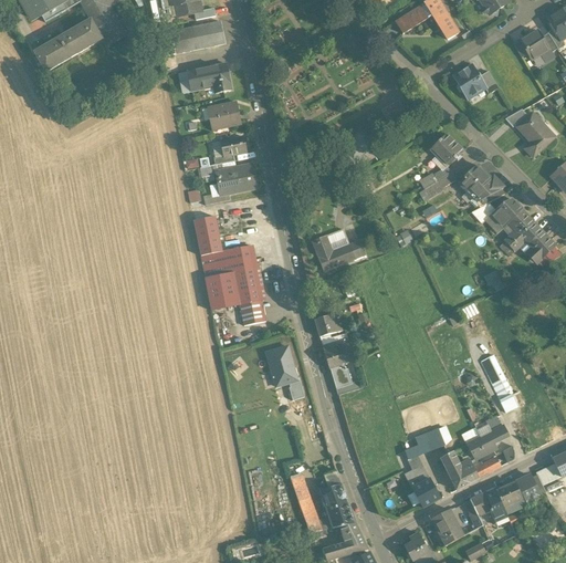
[(81,0),(23,0),(34,18),(41,13),(45,21),(81,0)]
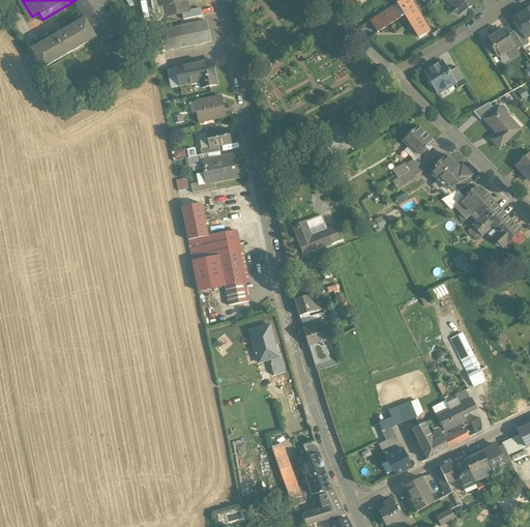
[(76,0),(86,17),(96,35),(99,41),(118,31),(102,4),(110,0),(76,0)]
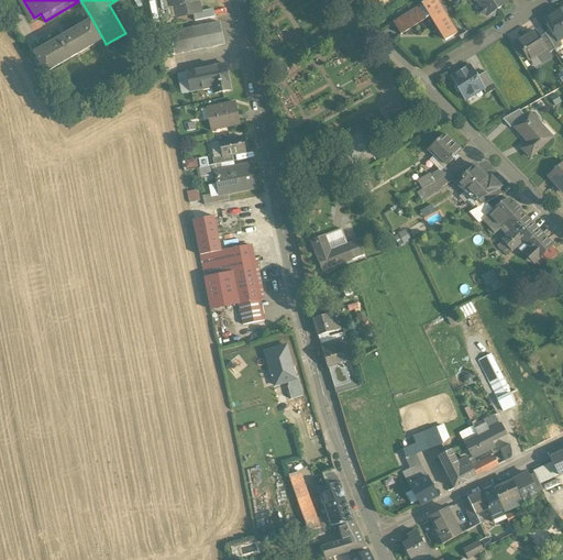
[(170,0),(172,4),(174,15),(201,11),(199,0),(170,0)]
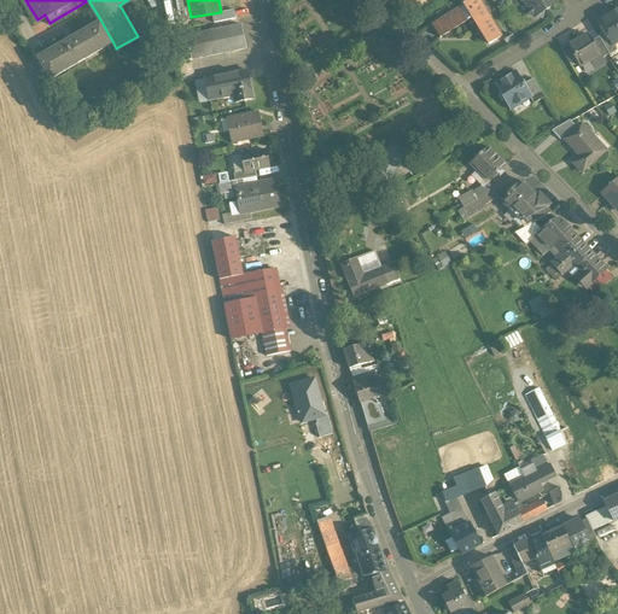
[(500,35),(478,0),(467,0),(464,3),(465,4),(460,7),(459,7),(432,24),(439,35),(466,19),(466,18),(472,16),(489,42),(500,35)]
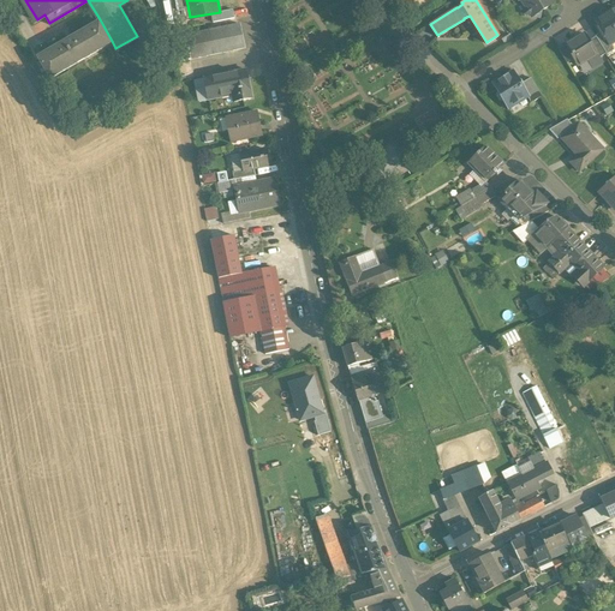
[(523,0),(526,6),(525,11),(538,15),(539,10),(554,1),(553,0),(523,0)]
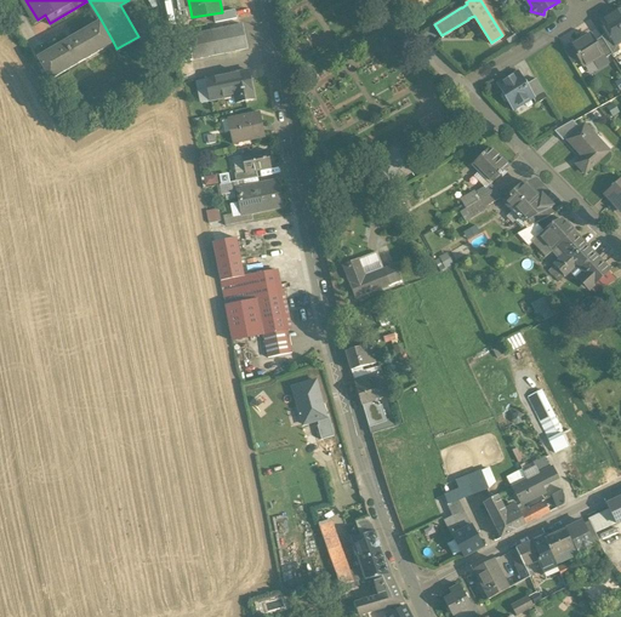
[(620,6),(600,18),(608,29),(615,43),(616,43),(620,39),(620,6)]
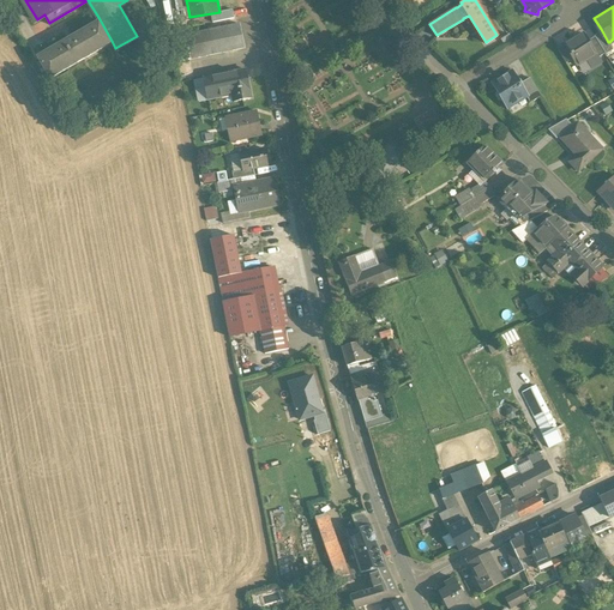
[(100,19),(38,55),(50,76),(112,41),(100,19)]
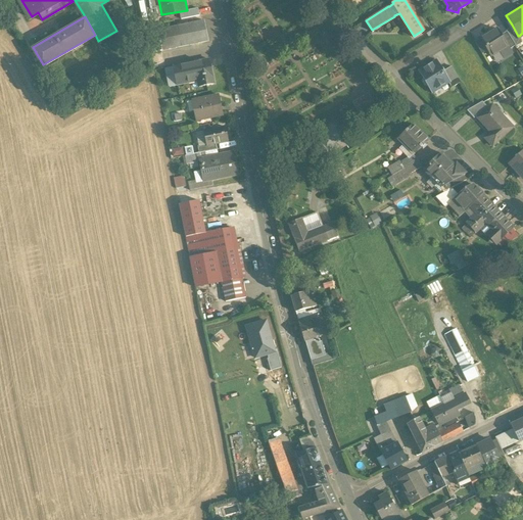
[(204,18),(157,29),(161,48),(208,39),(204,18)]
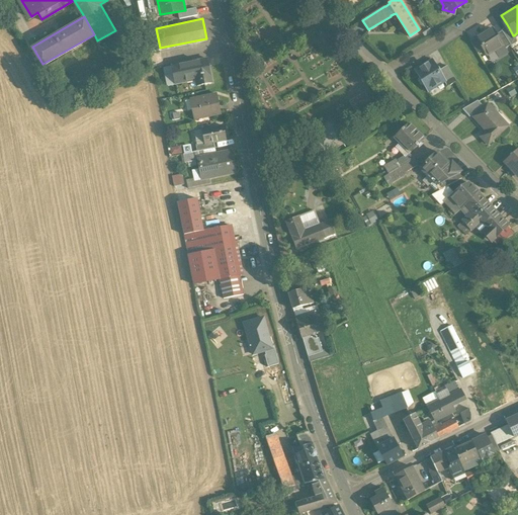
[(507,24),(501,28),(502,28),(510,43),(511,44),(517,39),(514,35),(513,35),(507,24)]
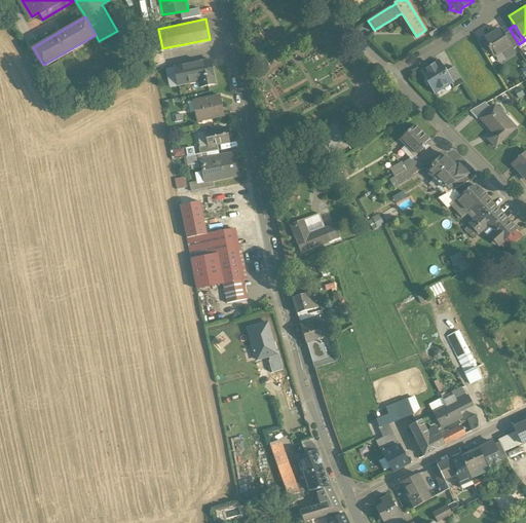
[(484,37),(490,47),(494,53),(510,44),(503,33),(499,28),(484,37)]
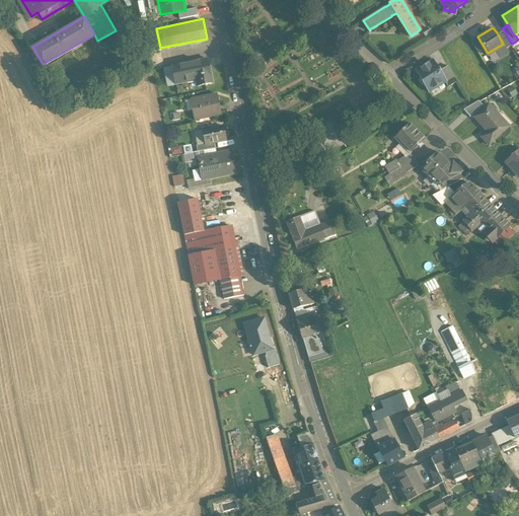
[(156,28),(147,29),(151,50),(160,48),(156,28)]
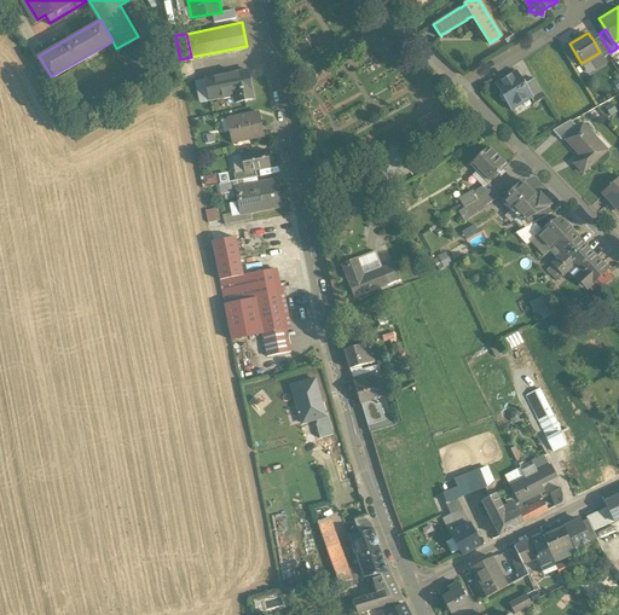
[(609,51),(600,34),(593,39),(600,52),(602,56),(609,51)]
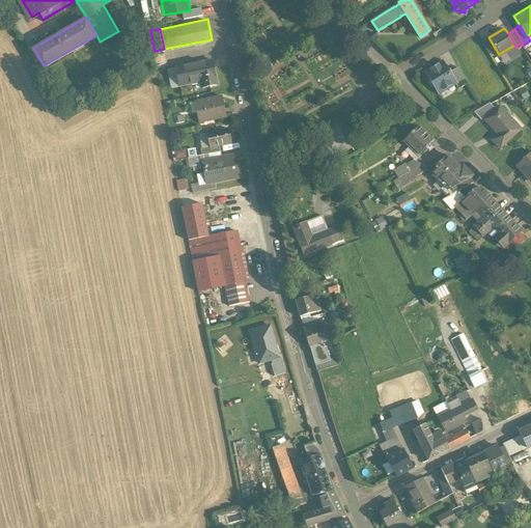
[(487,35),(481,39),(488,52),(495,48),(488,37),(487,35)]
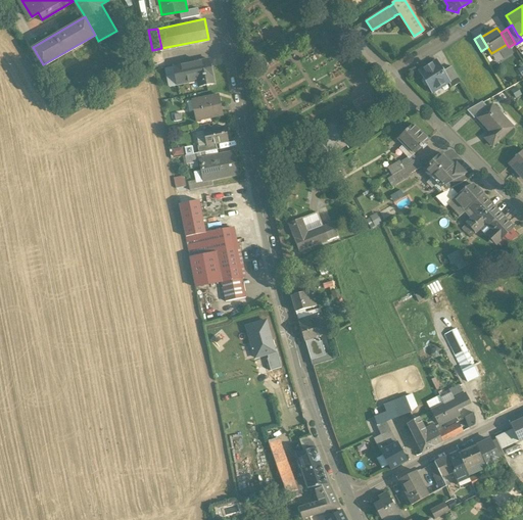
[(208,57),(173,64),(177,83),(190,81),(189,77),(196,75),(198,85),(214,82),(208,57)]
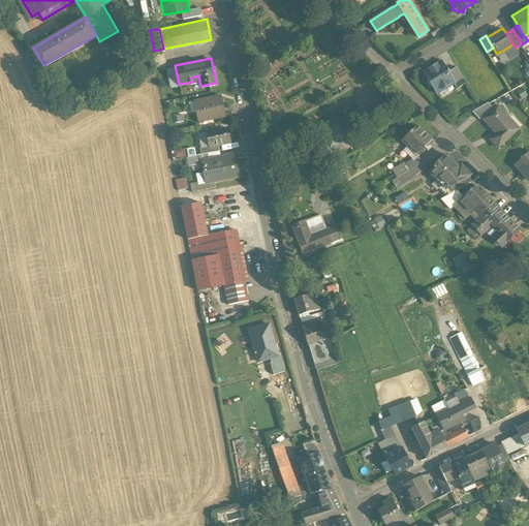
[(445,66),(441,60),(424,70),(429,76),(427,78),(427,81),(429,85),(432,85),(433,84),(437,91),(454,82),(454,81),(448,72),(449,69),(447,67),(445,66)]
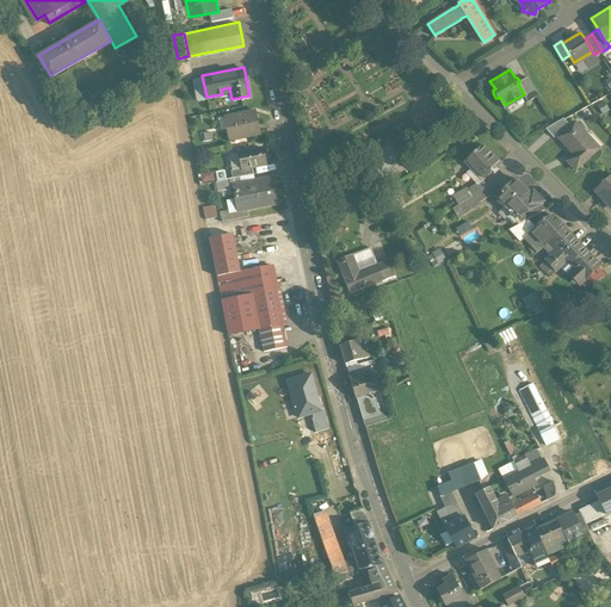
[(197,99),(207,97),(202,75),(193,78),(197,99)]
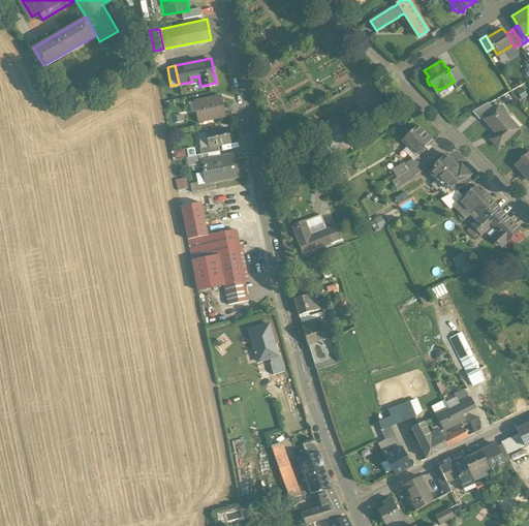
[(466,81),(456,65),(449,69),(448,72),(454,81),(454,82),(457,87),(466,81)]
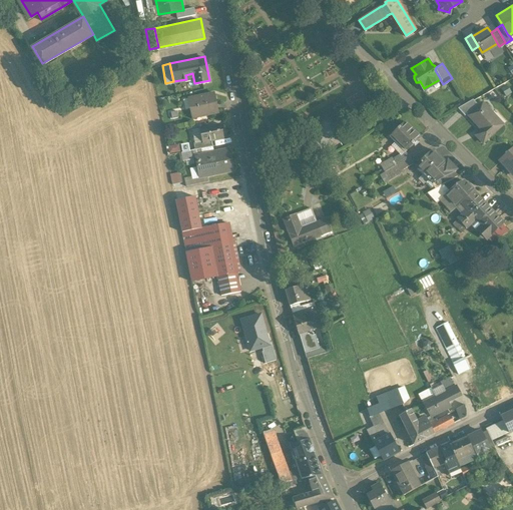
[(213,91),(188,97),(191,114),(208,110),(209,113),(218,111),(213,91)]
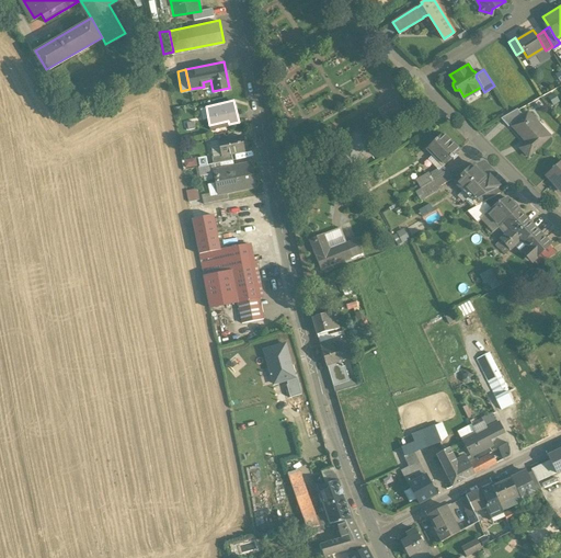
[(392,120),(384,104),(379,107),(387,123),(392,120)]
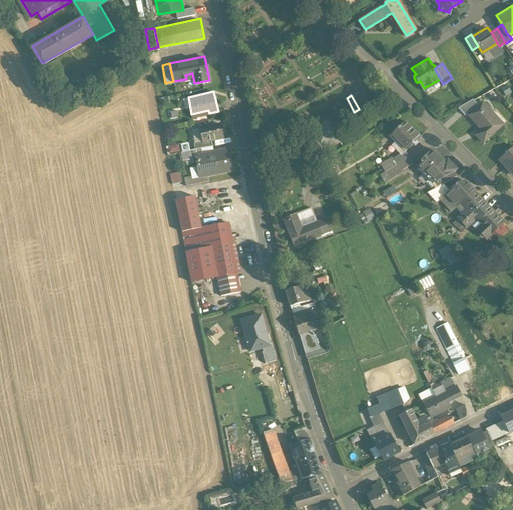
[(473,98),(458,106),(465,113),(477,102),(473,98)]
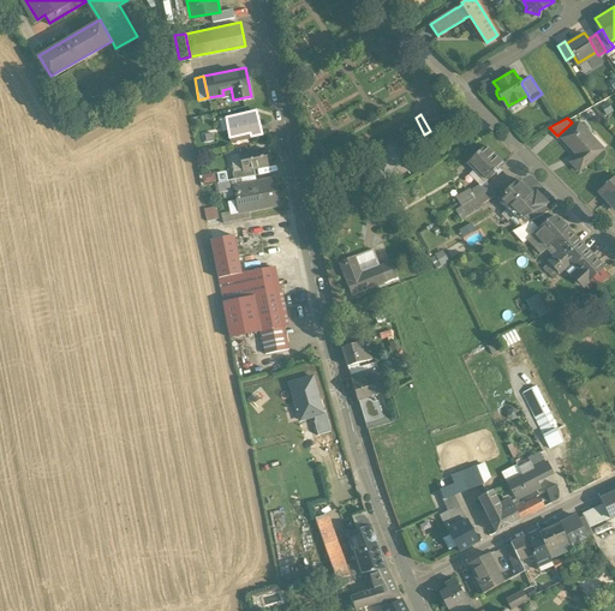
[(578,121),(562,137),(577,153),(571,160),(579,169),(602,147),(602,145),(599,148),(587,136),(590,133),(578,121)]
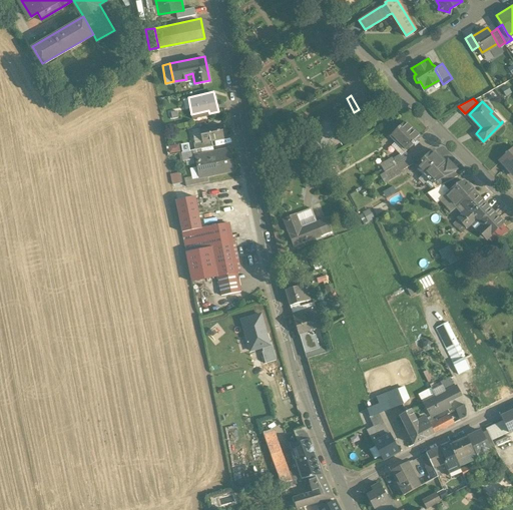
[(502,121),(492,111),(490,113),(500,123),(502,121)]
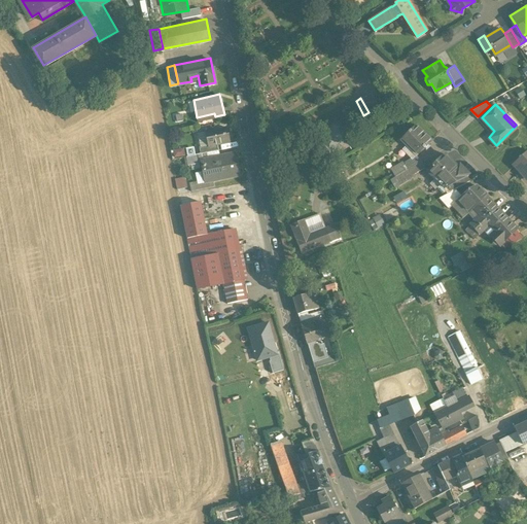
[(432,139),(416,123),(411,129),(410,129),(400,139),(407,144),(409,142),(418,152),(432,139)]
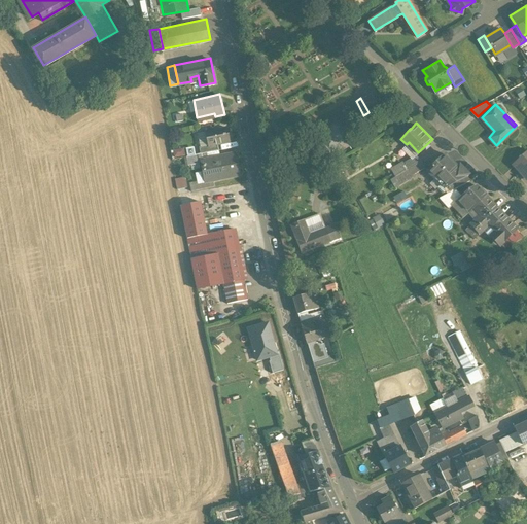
[(226,126),(205,130),(208,144),(217,142),(230,140),(226,126)]
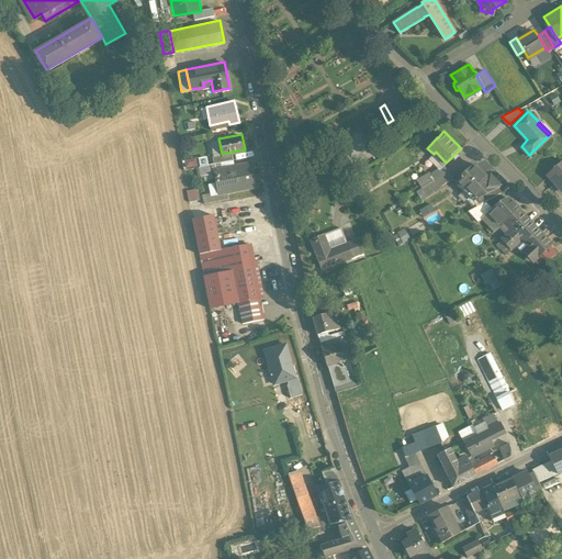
[(232,152),(222,154),(217,154),(218,161),(233,158),(232,152)]
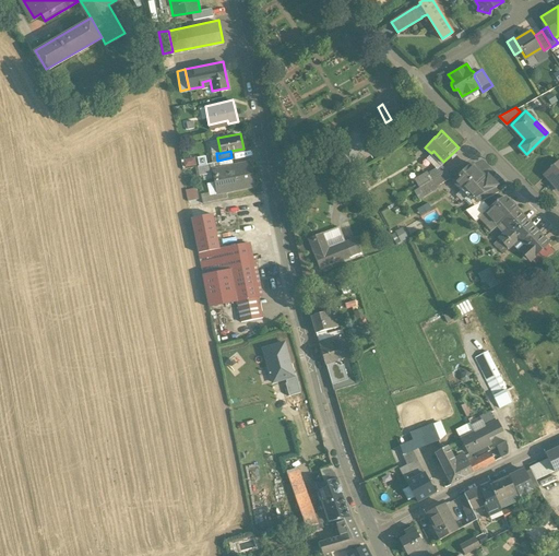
[(558,158),(544,173),(552,181),(556,178),(558,181),(558,158)]
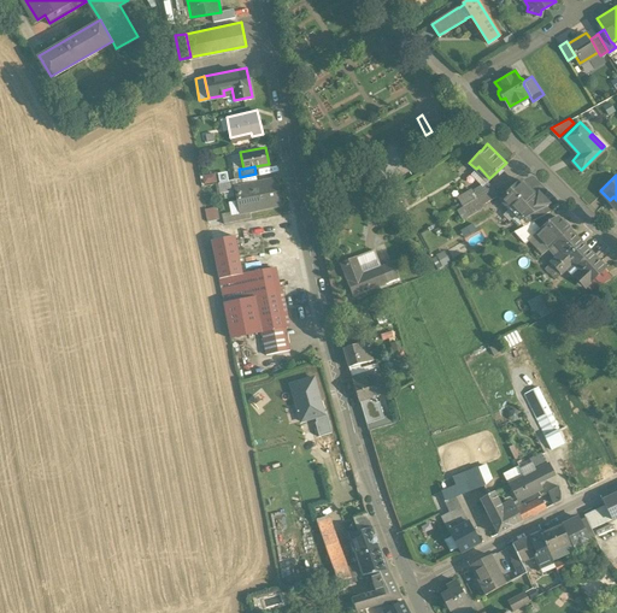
[(274,177),(235,186),(241,211),(278,204),(274,177)]
